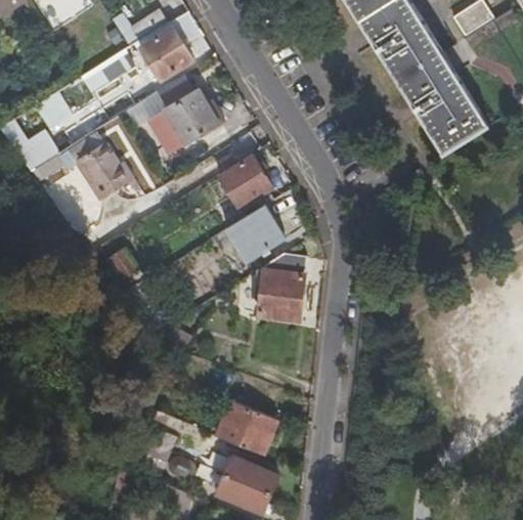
[(0,0),(0,14),(24,0),(0,0)]
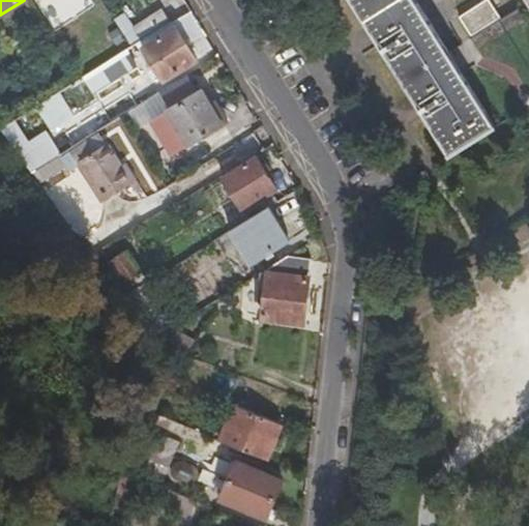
[(351,0),(373,34),(449,158),(495,132),(417,7),(413,0),(351,0)]
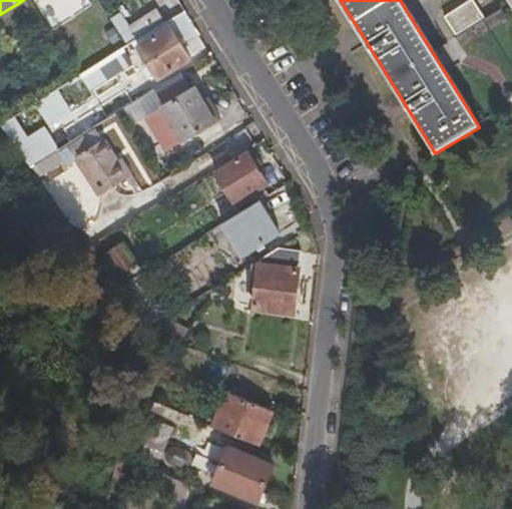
[(473,2),(444,18),(455,38),(484,23),(473,2)]
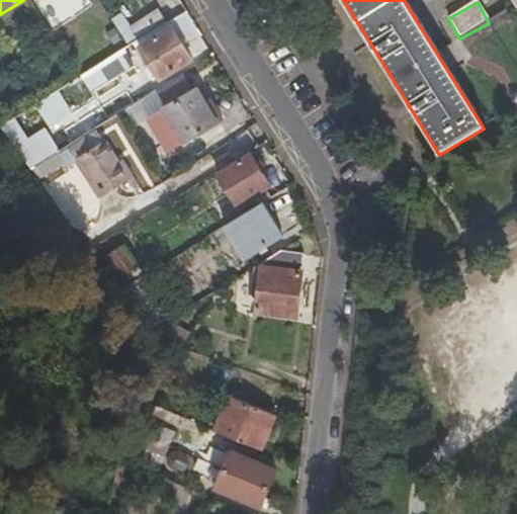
[(133,26),(141,37),(166,22),(159,10),(133,26)]
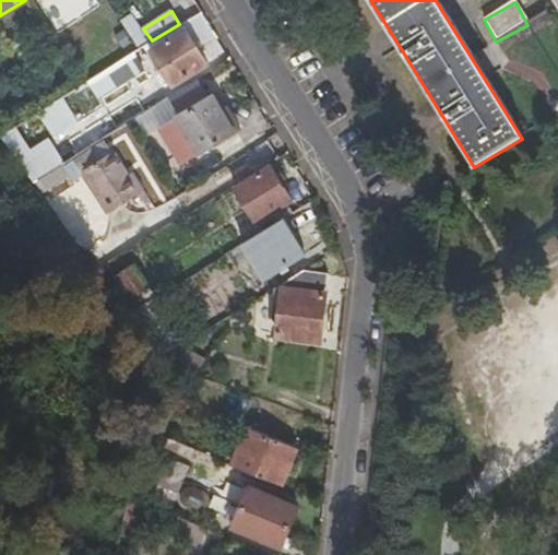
[(208,61),(186,27),(152,49),(173,83),(208,61)]
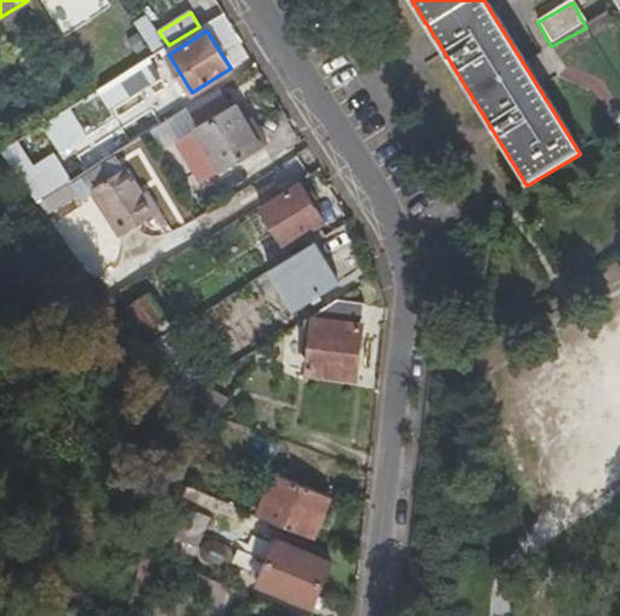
[(90,142),(115,129),(107,110),(165,81),(155,63),(72,106),(90,142)]
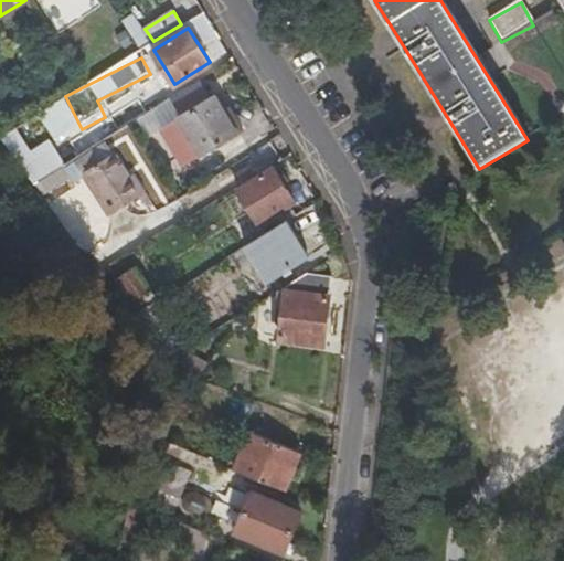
[(237,131),(214,94),(178,116),(202,154),(237,131)]
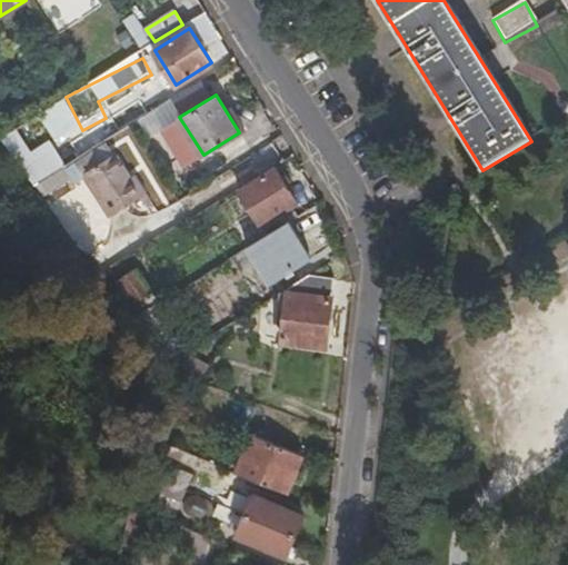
[(128,179),(112,156),(80,176),(108,219),(145,196),(132,177),(128,179)]
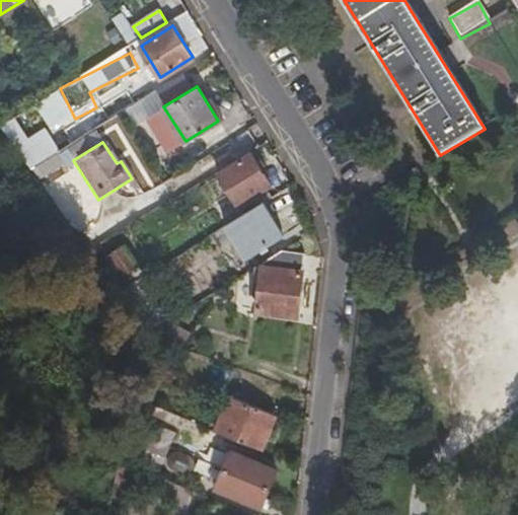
[(270,185),(251,153),(219,174),(236,205),(270,185)]
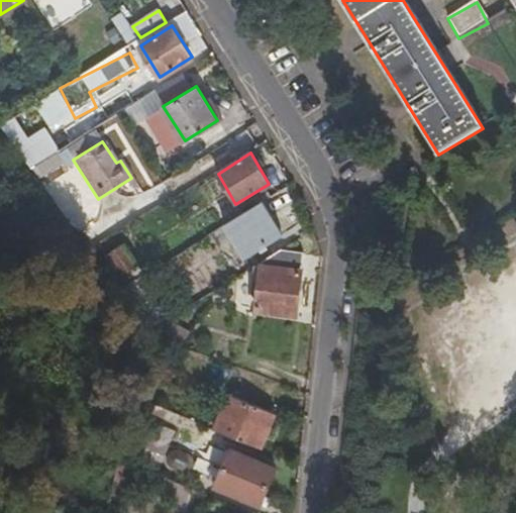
[(280,237),(261,203),(224,225),(244,259),(280,237)]
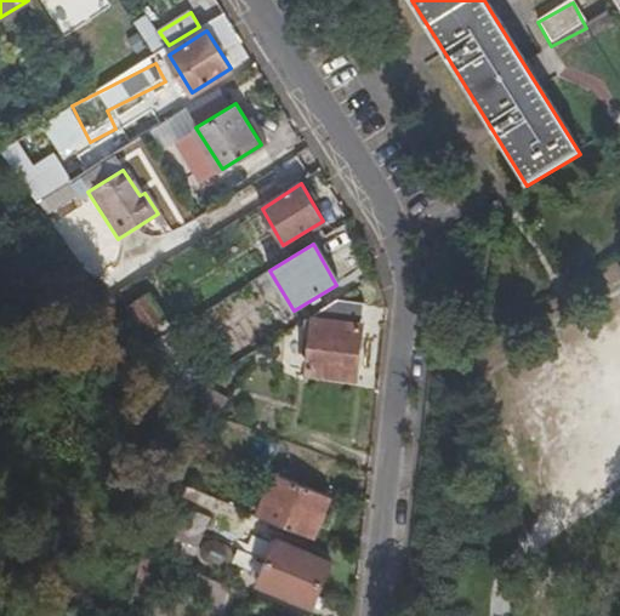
[(147,337),(172,321),(155,294),(130,309),(147,337)]
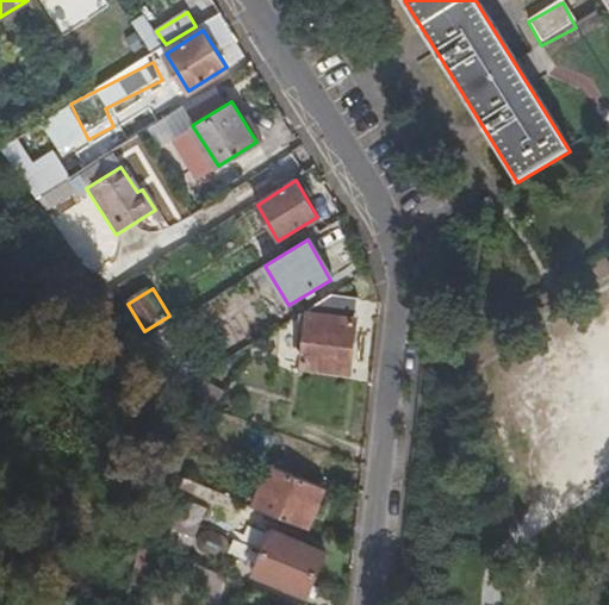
[(358,299),(334,295),(310,311),(302,368),(347,373),(358,299)]
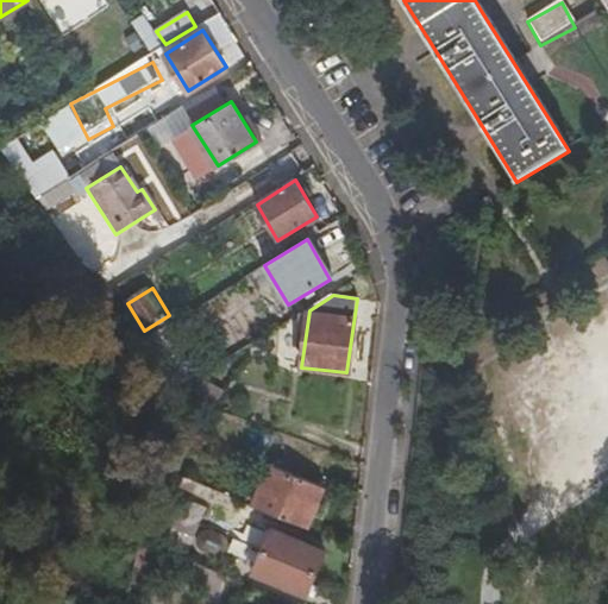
[(201,377),(173,395),(202,406),(212,381),(201,377)]
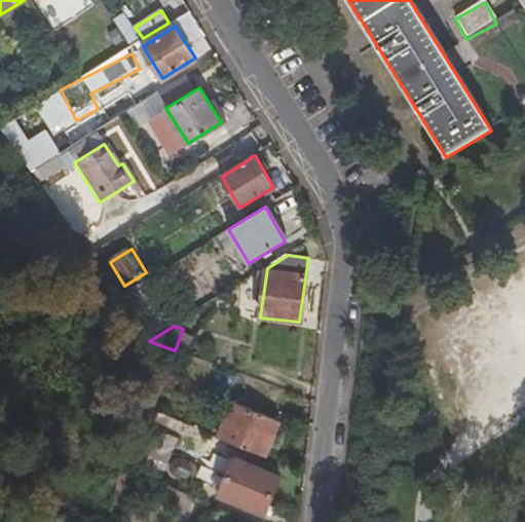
[(234,404),(220,440),(263,457),(277,422),(234,404)]
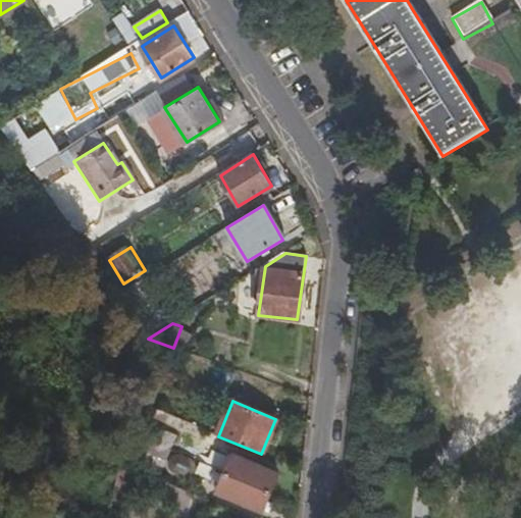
[(147,426),(140,439),(168,452),(174,437),(147,426)]
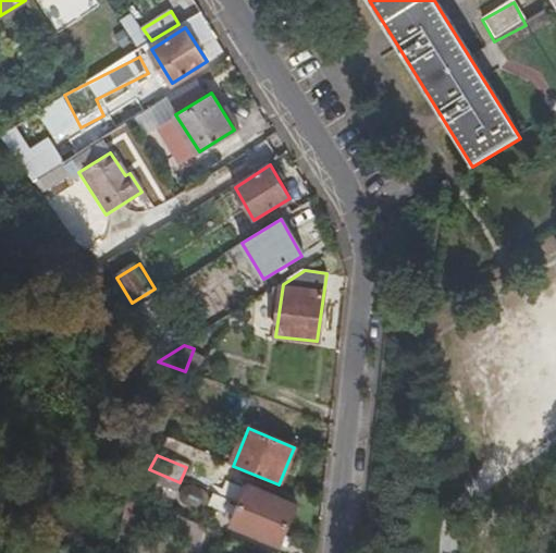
[(175,493),(180,482),(149,469),(145,479),(175,493)]
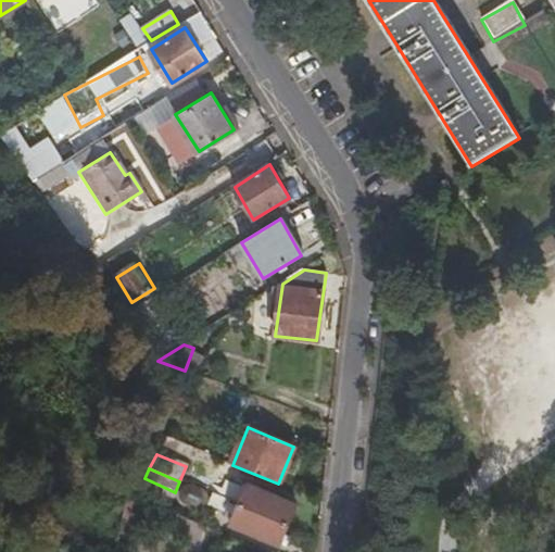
[(215,486),(210,496),(284,527),(291,506),(246,487),(241,497),(215,486)]
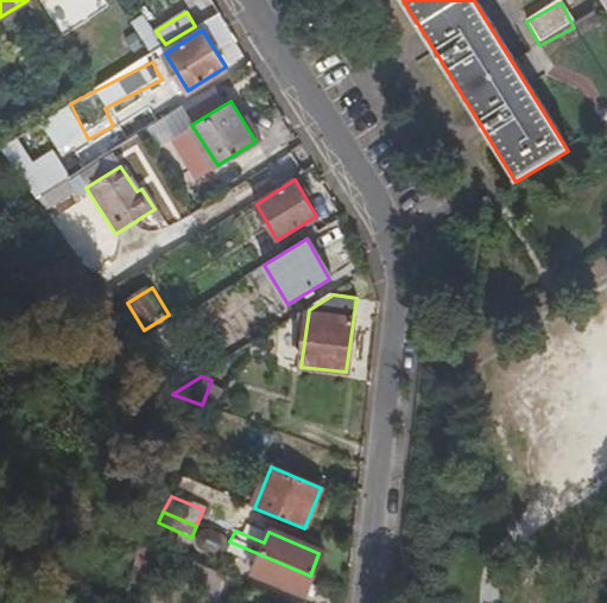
[(147,569),(156,546),(139,539),(133,562),(147,569)]
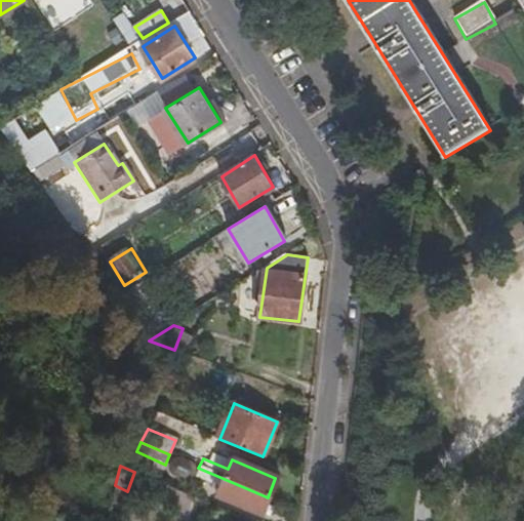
[(260,516),(268,497),(198,468),(193,479),(208,486),(213,477),(224,482),(216,497),(260,516)]
